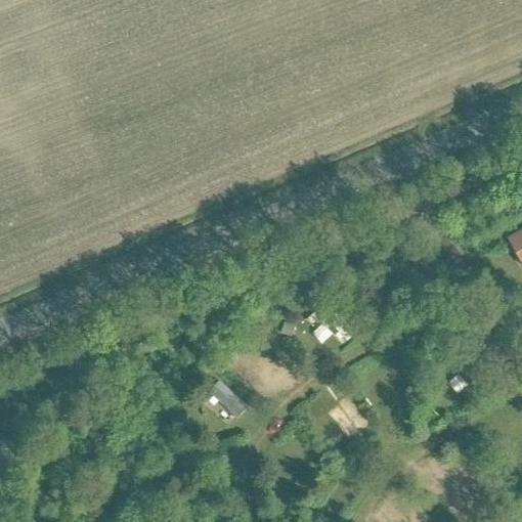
[(521,233),(510,241),(521,263),(521,233)]
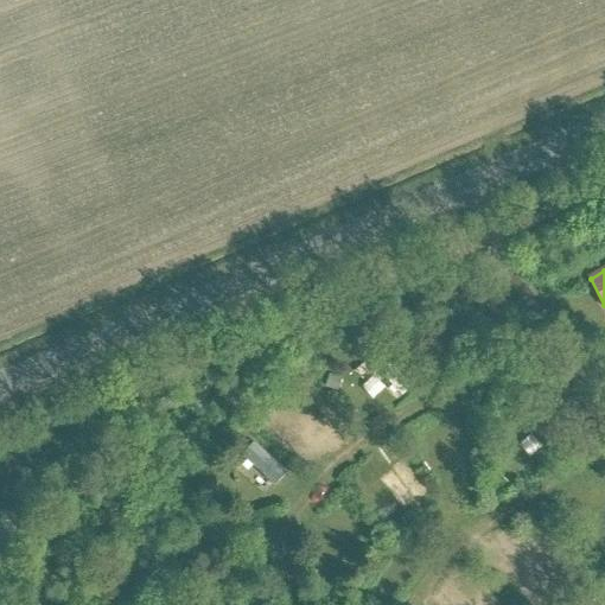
[(374,364),(402,394),(413,384),(383,355),(374,364)]
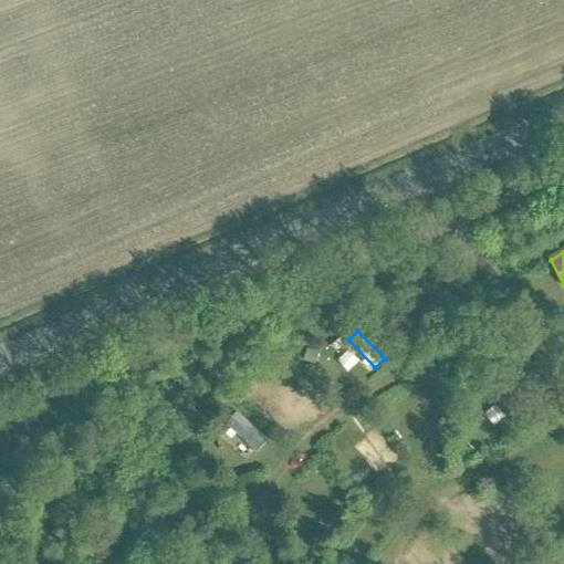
[(321,352),(306,347),(303,362),(316,364),(321,352)]
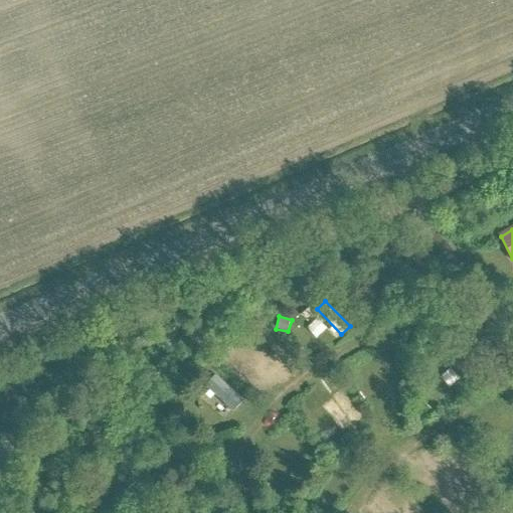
[(434,348),(463,377),(474,367),(445,338),(434,348)]
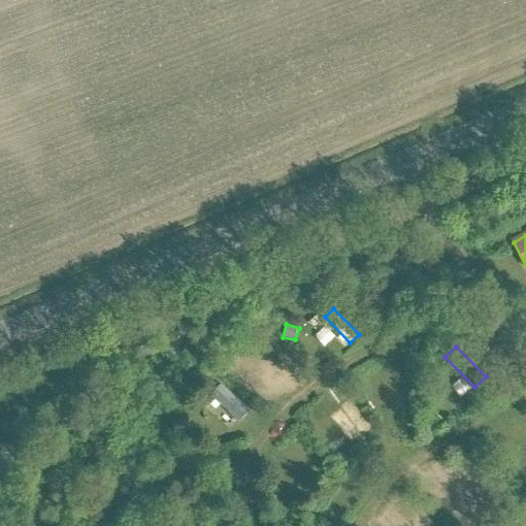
[(224,366),(237,370),(241,357),(228,354),(224,366)]
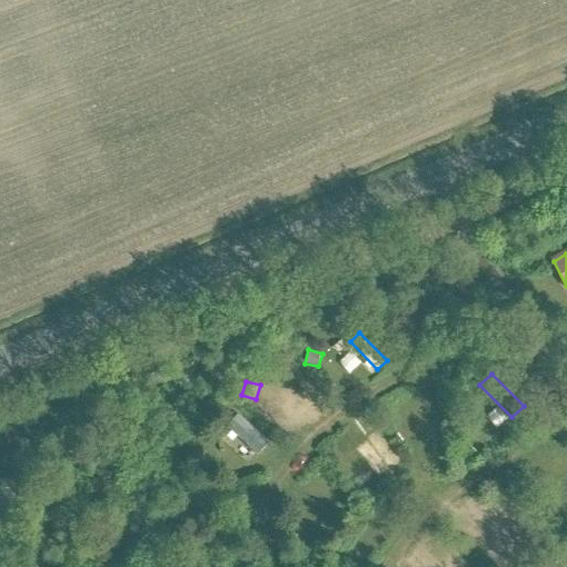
[(256,454),(268,440),(238,413),(226,426),(256,454)]
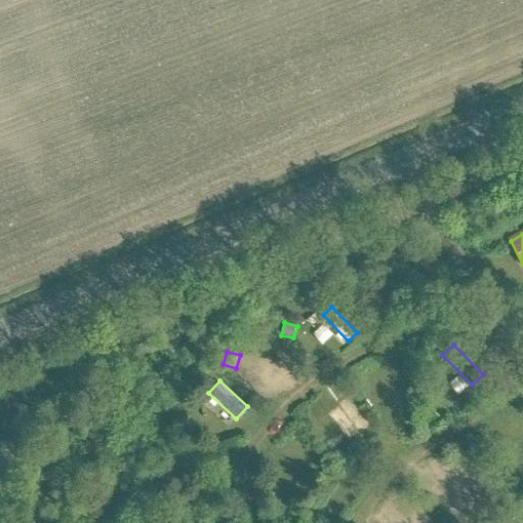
[(361,435),(371,427),(349,396),(338,403),(361,435)]
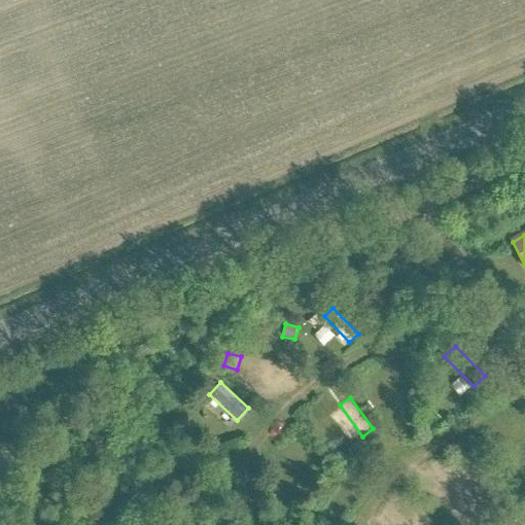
[(427,418),(434,426),(443,420),(435,411),(427,418)]
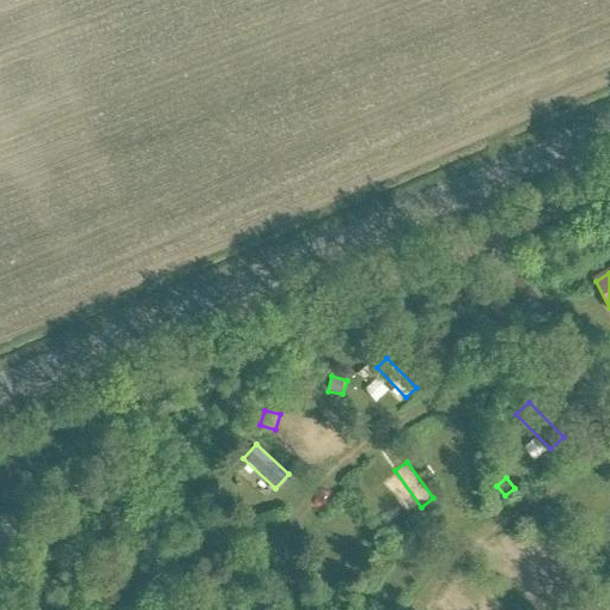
[(380,519),(390,530),(401,522),(391,511),(380,519)]
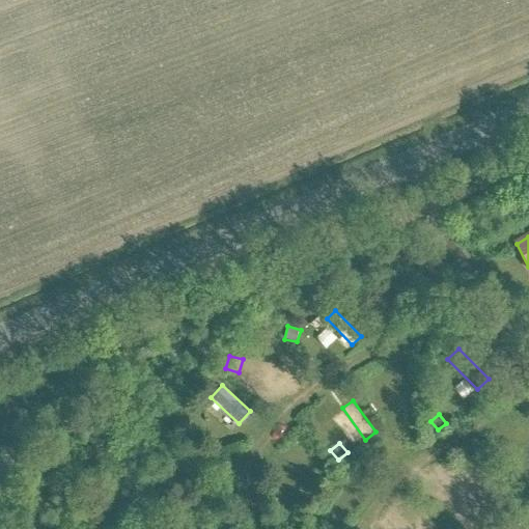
[(439,528),(411,512),(400,528),(439,528)]
